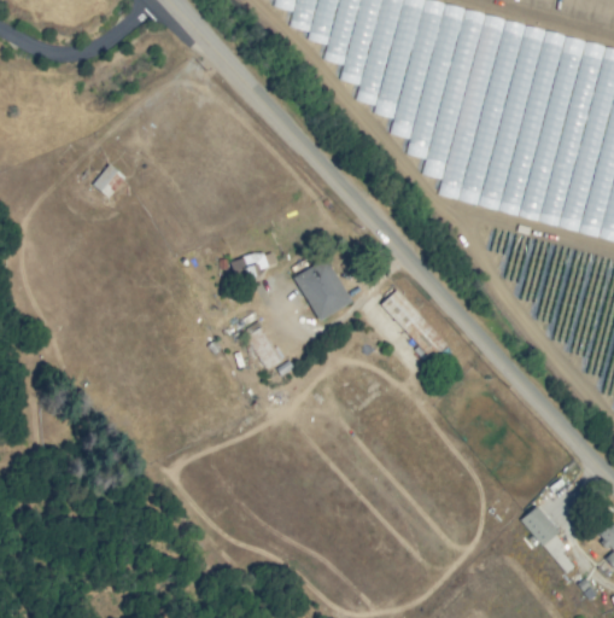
[(94,185),(110,197),(126,176),(109,164),(94,185)]
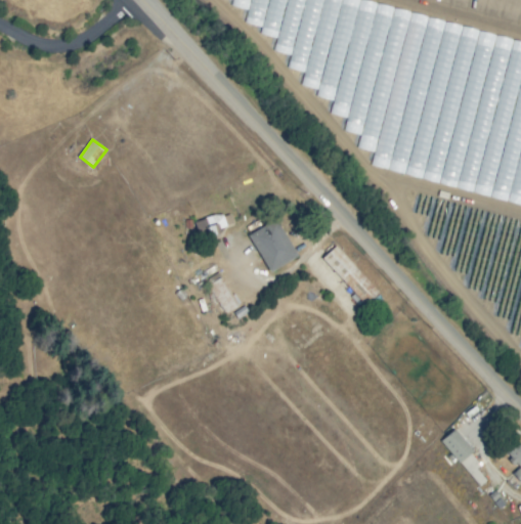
[(235,224),(230,210),(198,223),(201,230),(207,228),(210,234),(235,224)]
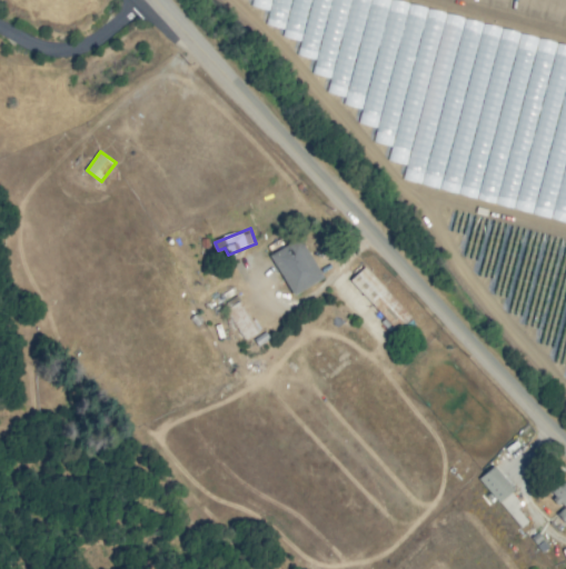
[(272,255),(295,296),(325,279),(303,238),(272,255)]
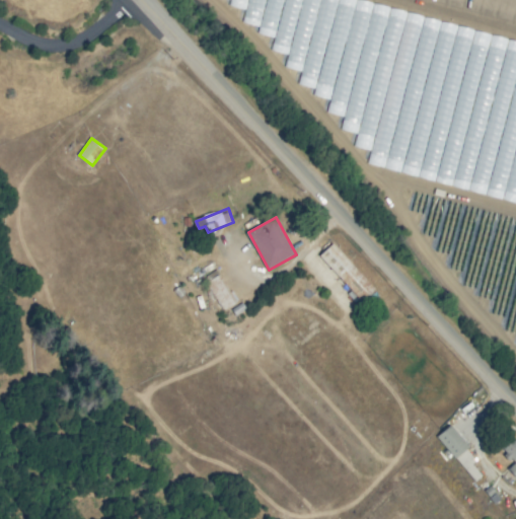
[(320,255),(364,301),(377,289),(335,242),(320,255)]
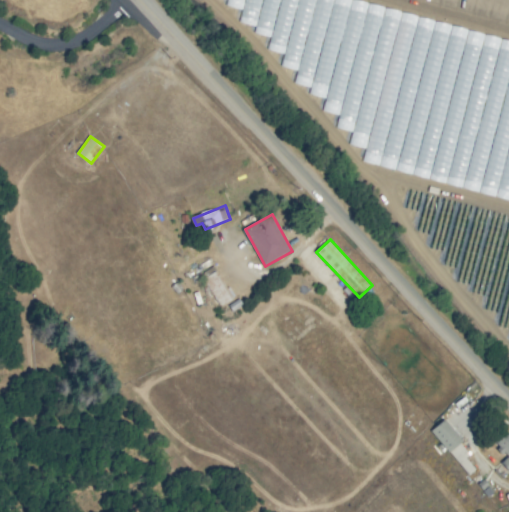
[(234,299),(220,269),(206,276),(220,306),(234,299)]
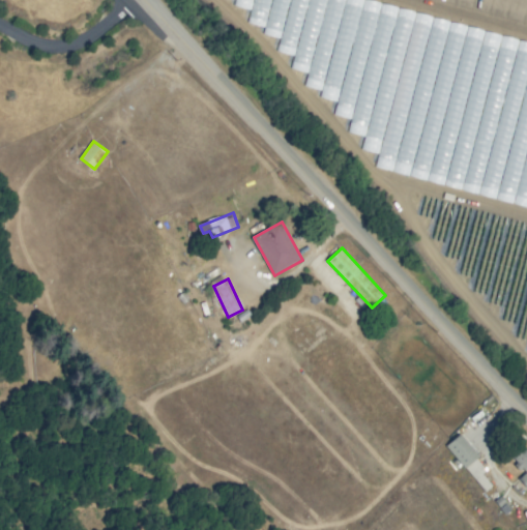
[(490,469),(461,435),(448,445),(487,492),(494,486),(484,473),(490,469)]
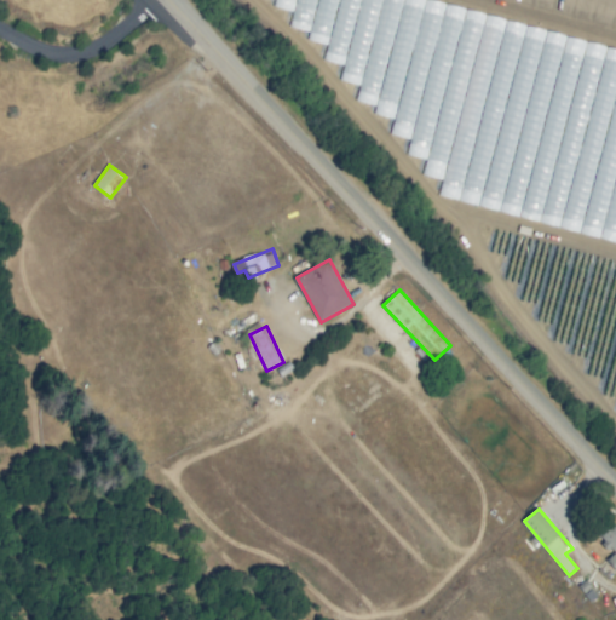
[(615,554),(609,560),(615,567),(615,523),(600,535),(615,551),(615,554)]
